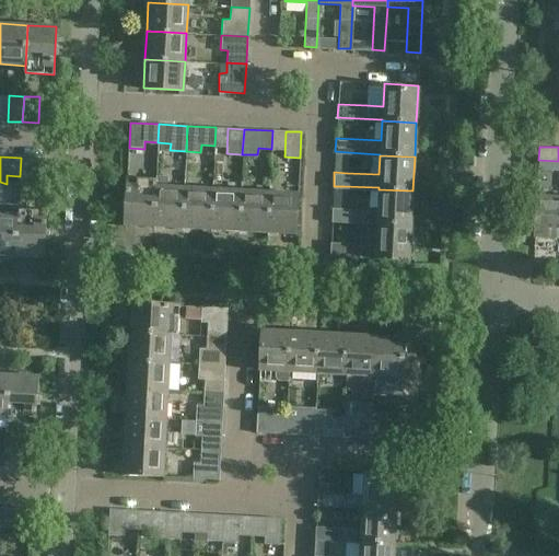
[(21,158),(20,176),(33,177),(32,184),(48,185),(48,175),(49,160),(21,158)]
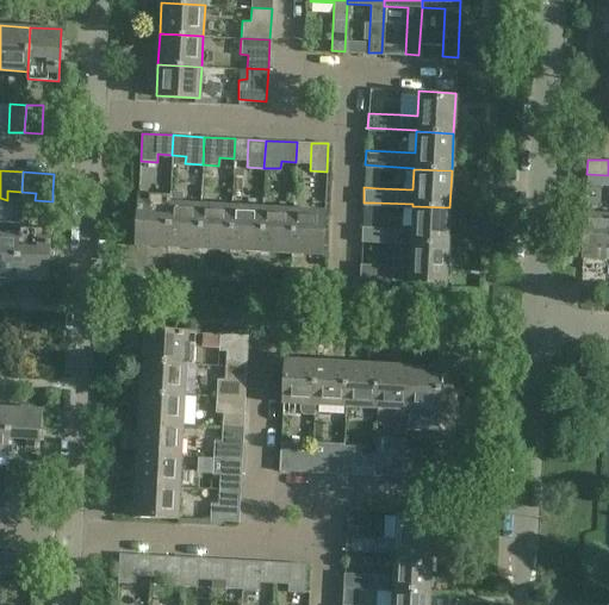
[(168,223),(167,244),(198,245),(199,223),(200,200),(182,200),(182,189),(169,188),(169,192),(169,199),(169,203),(168,223)]
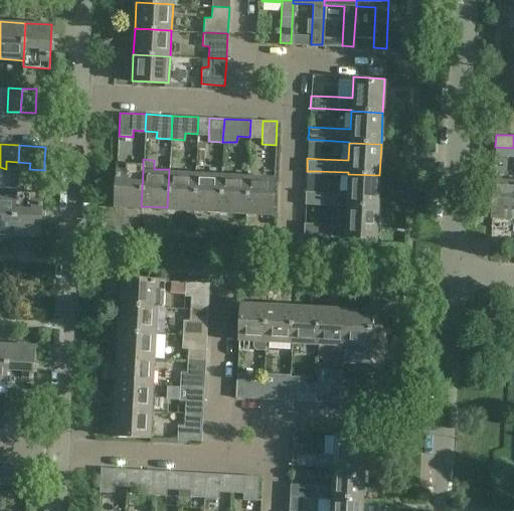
[(116,199),(115,205),(141,206),(142,188),(143,171),(143,168),(143,162),(118,160),(117,169),(116,185),(116,186),(116,197),(116,199)]
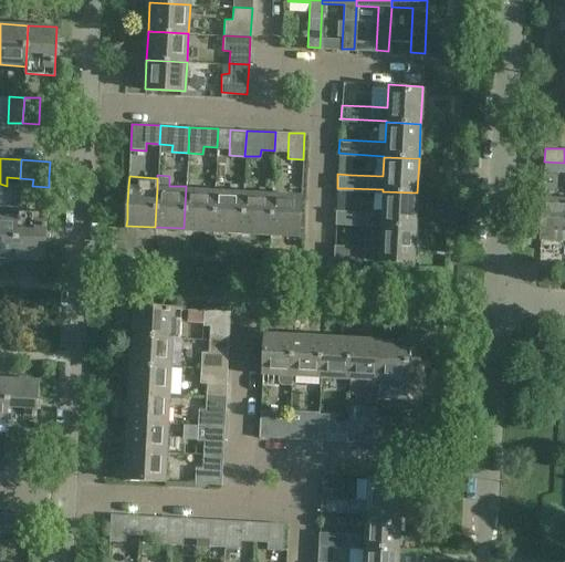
[(185,207),(184,228),(212,229),(213,206),(215,188),(186,186),(185,207)]
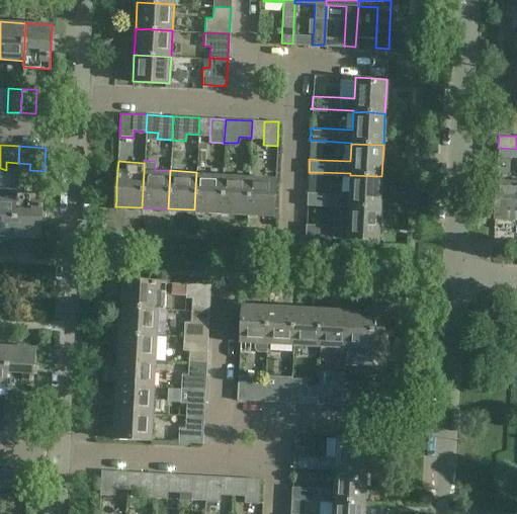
[(195,188),(194,209),(220,211),(222,188),(222,174),(196,172),(195,188)]
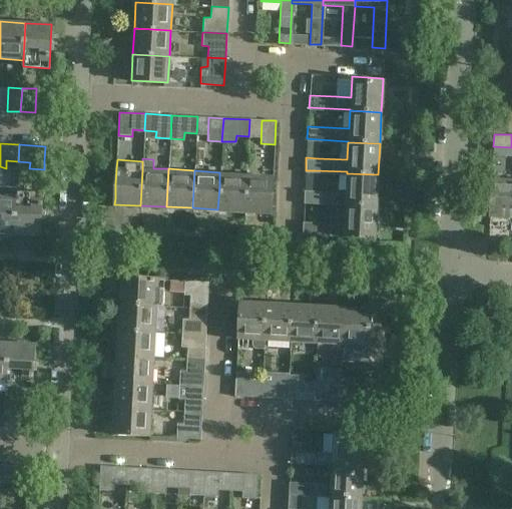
[(305,185),(305,187),(305,188),(314,189),(315,170),(306,170),(305,185)]
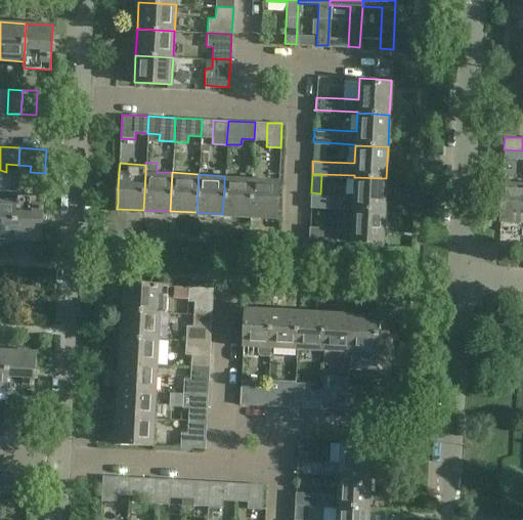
[(224,190),(222,214),(249,215),(251,190),(251,177),(224,176),(224,190)]
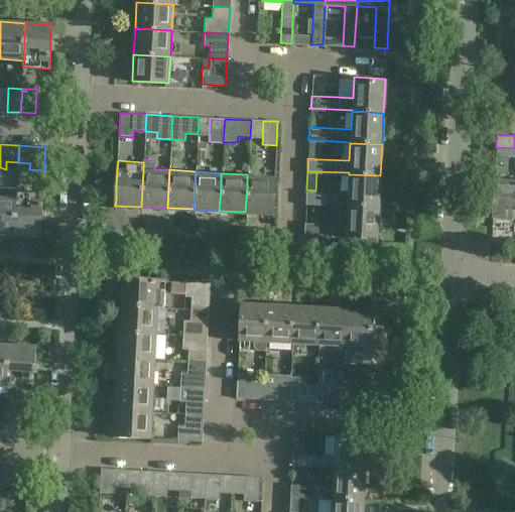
[(247,187),(245,212),(272,213),(273,189),(273,187),(273,176),(247,174),(247,187)]
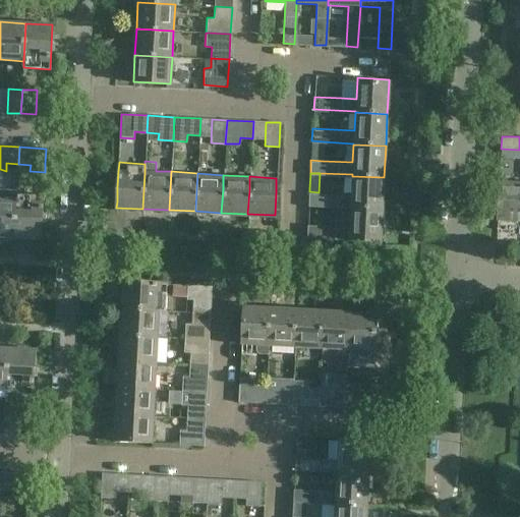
[(309,191),(308,205),(350,207),(350,208),(382,210),(383,193),(383,191),(384,177),(352,176),(351,191),(351,193),(319,192),(309,191)]
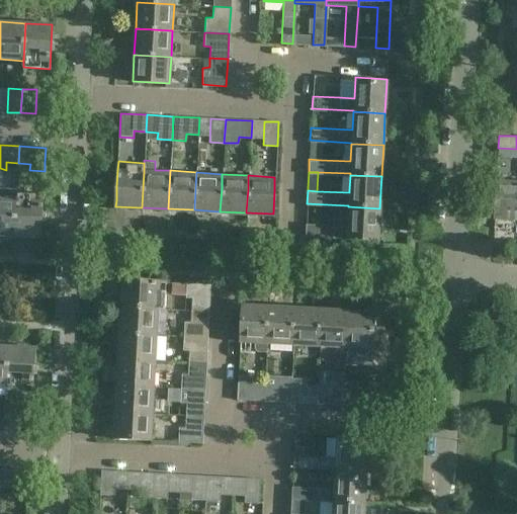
[(516,220),(516,181),(497,180),(495,219),(516,220)]
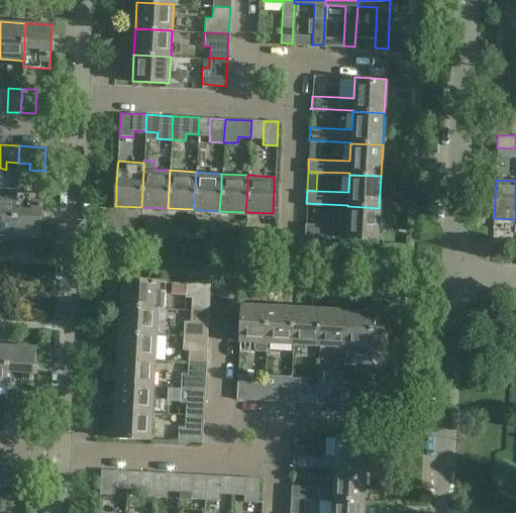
[(17,183),(16,192),(14,236),(40,238),(43,184),(17,183)]
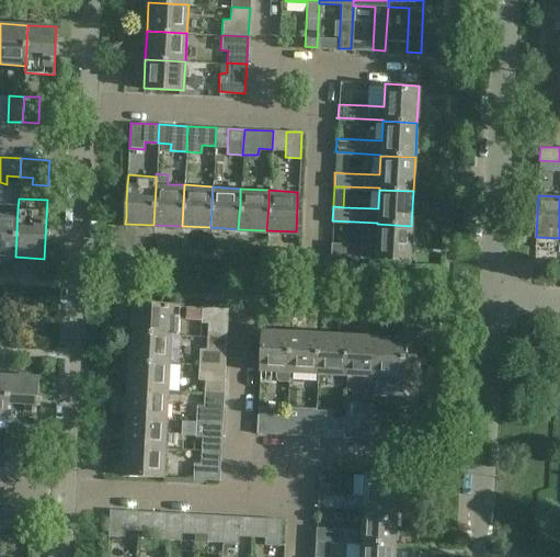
[(18,208),(0,207),(0,256),(15,257),(18,208)]
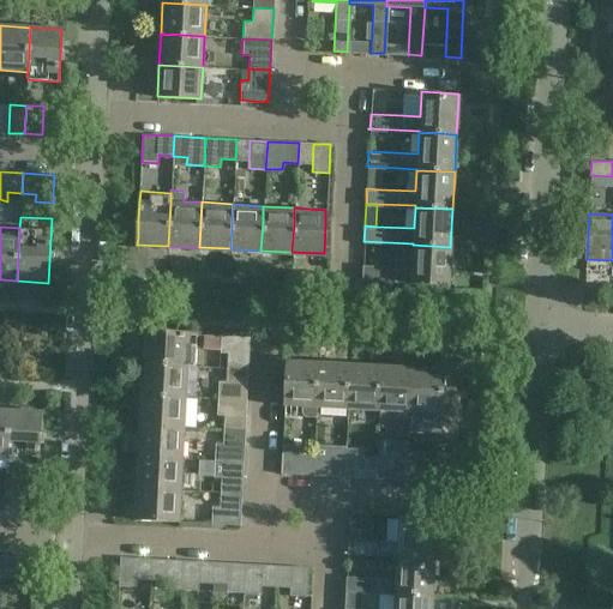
[(362,263),(361,278),(410,281),(410,282),(440,284),(449,284),(450,247),(413,245),(412,265),(362,263)]
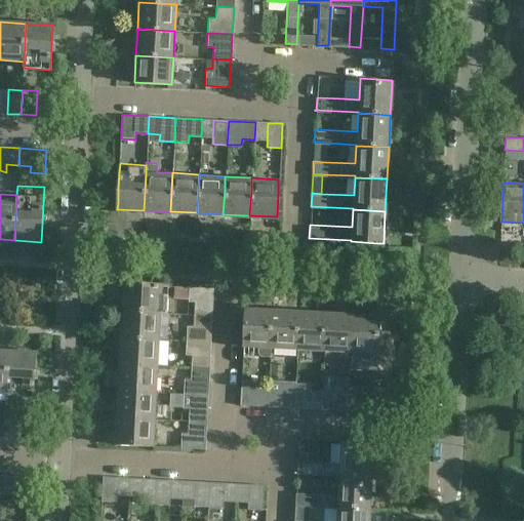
[(123,311),(161,313),(167,313),(169,286),(124,283),(123,311)]
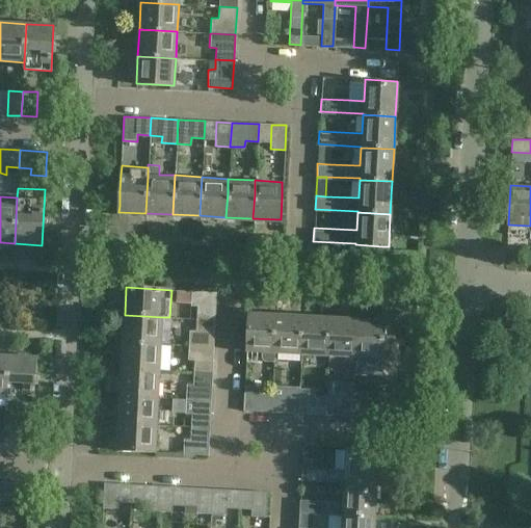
[(196,319),(215,320),(216,292),(191,291),(190,311),(196,311),(196,319)]
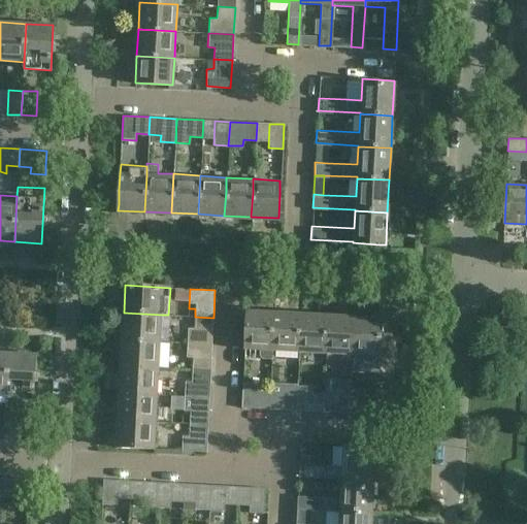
[(272,351),(274,313),(246,312),(244,350),(259,350),(259,352),(263,357),(271,358),(272,351)]
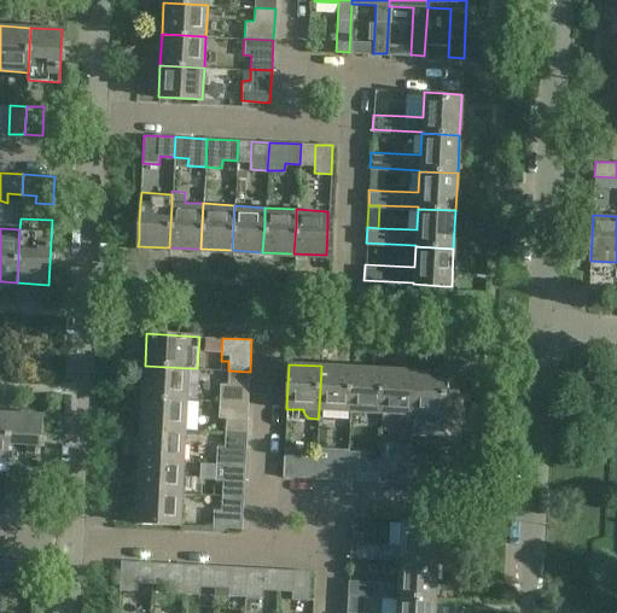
[(145,366),(143,397),(188,400),(190,368),(145,366)]
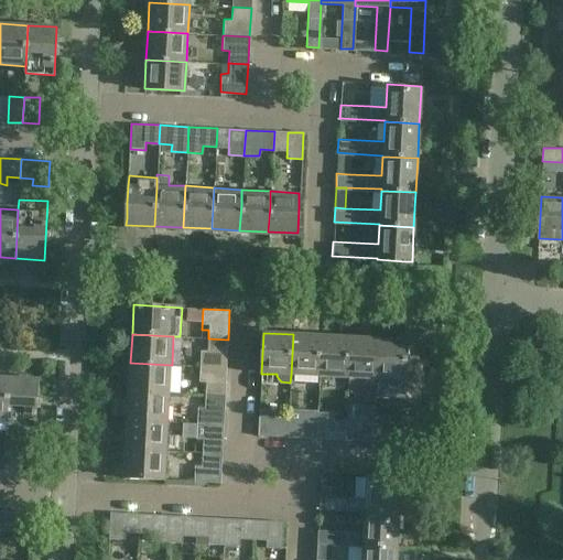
[(322,335),(293,334),(291,375),(320,376),(322,335)]
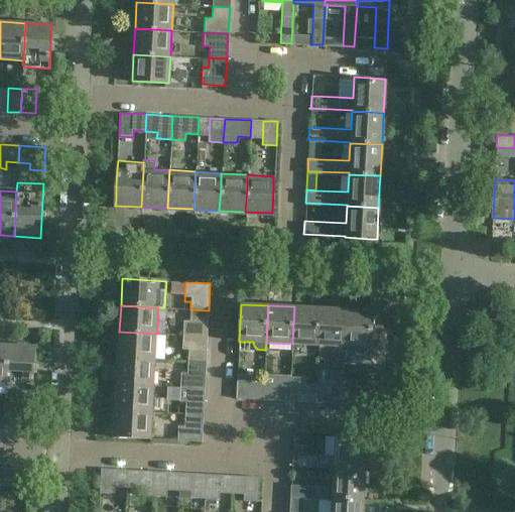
[(294,306),(292,344),(318,346),(320,308),(294,306)]
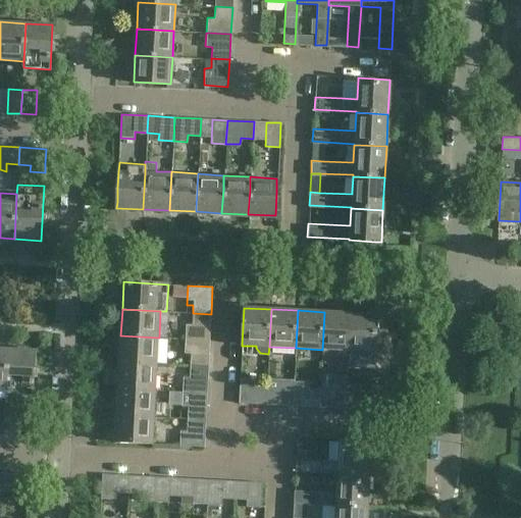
[(324,312),(322,350),(349,351),(351,313),(324,312)]
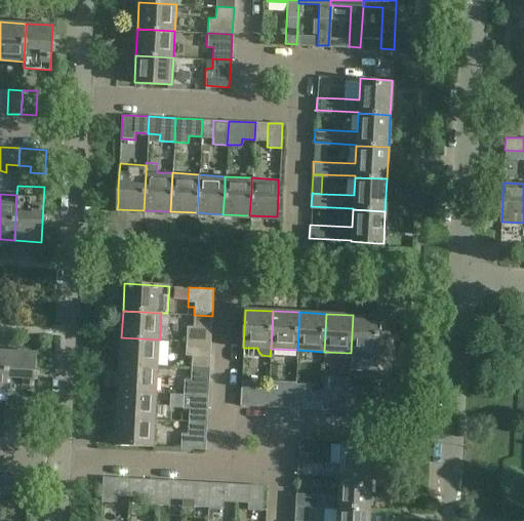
[(187,325),(186,341),(210,343),(212,316),(194,315),(193,325),(187,325)]
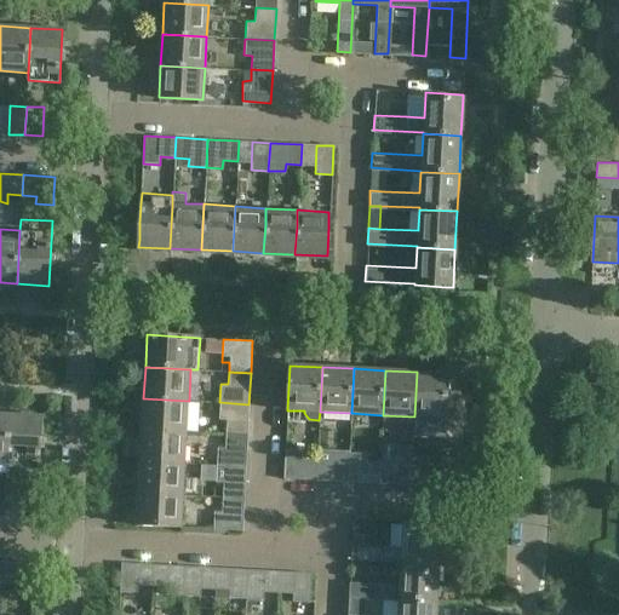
[(450,374),(417,372),(414,417),(447,419),(450,374)]
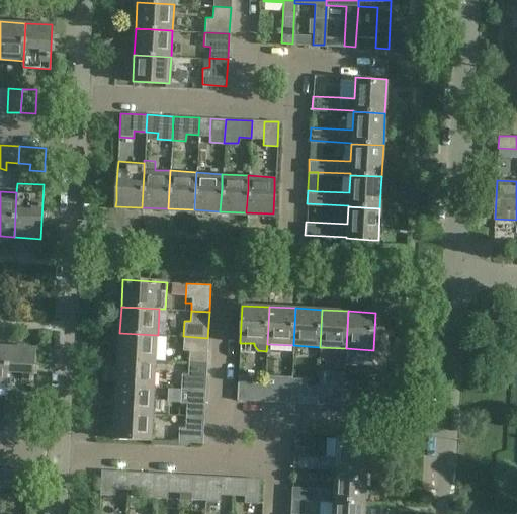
[(158,335),(119,333),(118,359),(156,361),(158,335)]
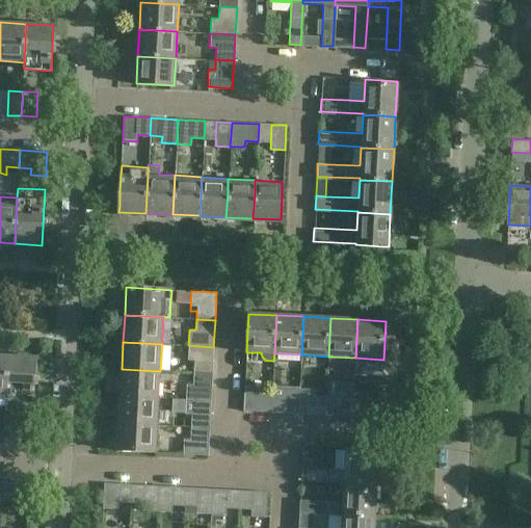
[(213,347),(188,345),(188,359),(194,360),(193,373),(212,374),(213,347)]
